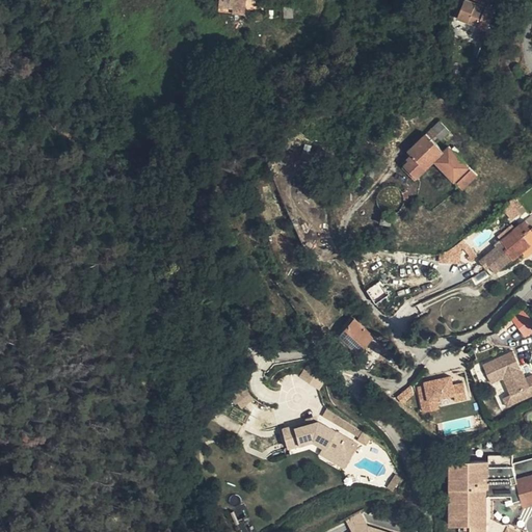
[(244,15),(244,9),(245,0),(218,0),(218,11),(244,15)]
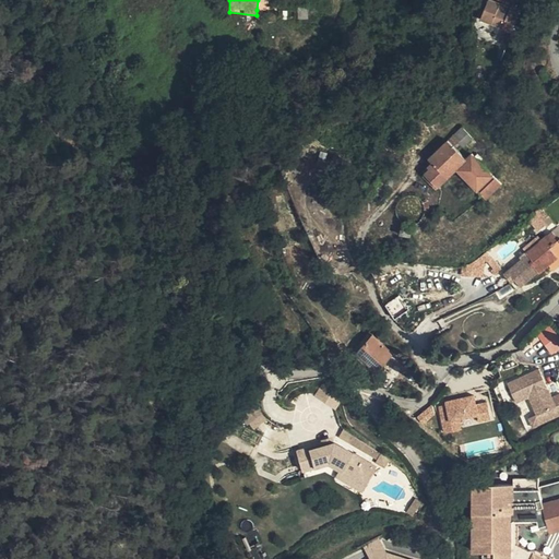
[(503,0),(489,0),(482,20),(502,27),(504,28),(512,32),(520,11),(502,4),(503,0)]
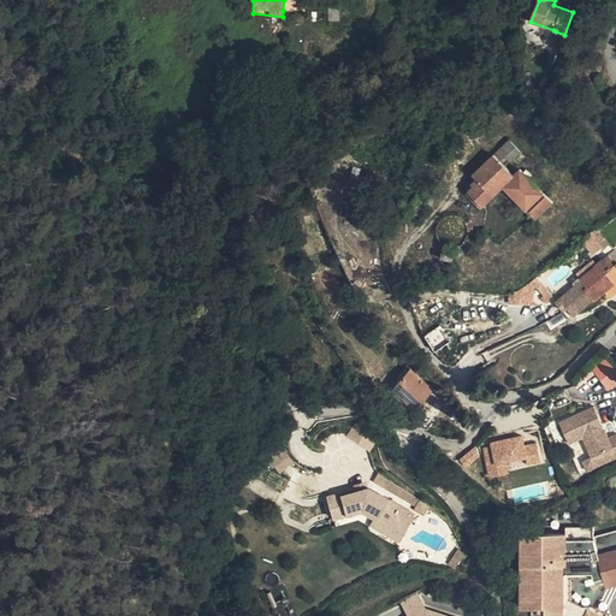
[(573,12),(576,5),(564,0),(555,0),(554,5),(573,12)]
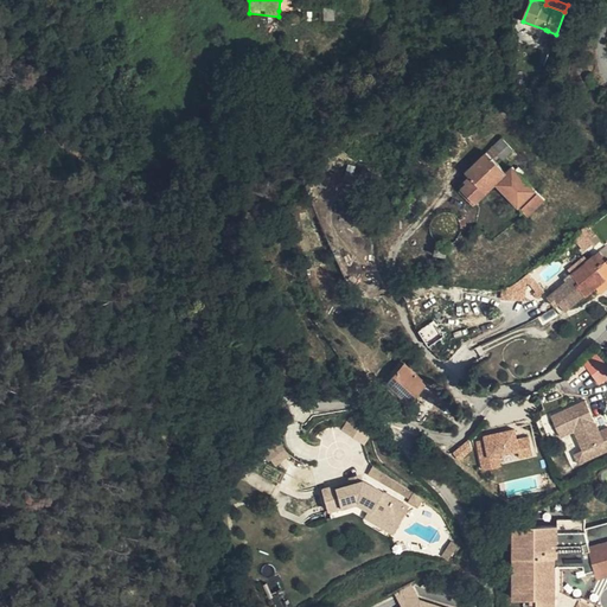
[(336,6),(325,7),(326,21),(337,20),(336,6)]
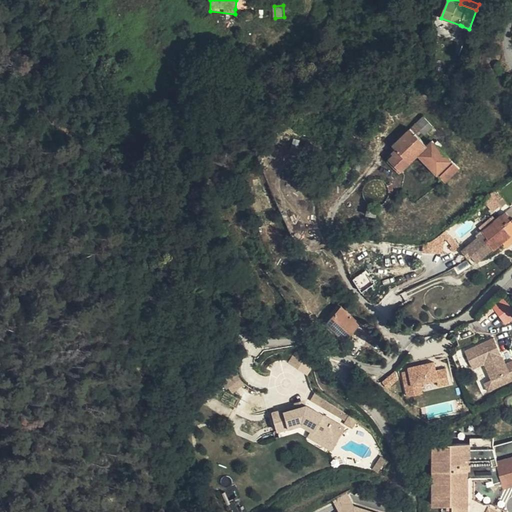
[(460,25),(441,18),(437,27),(456,35),(460,25)]
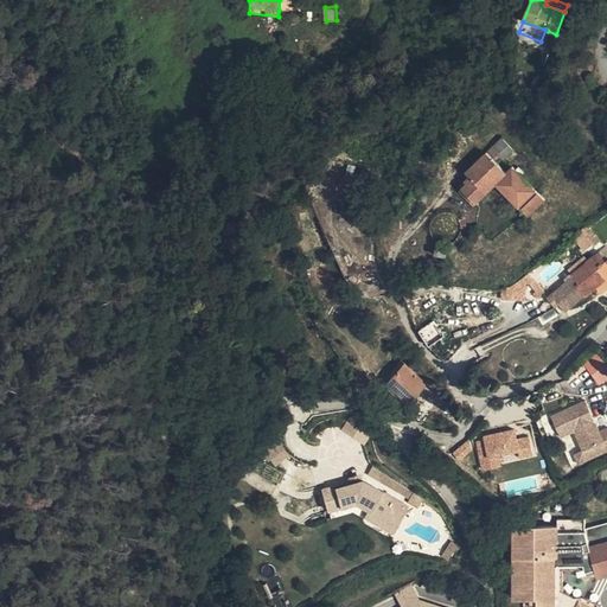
[(550,49),(556,34),(548,31),(542,45),(550,49)]
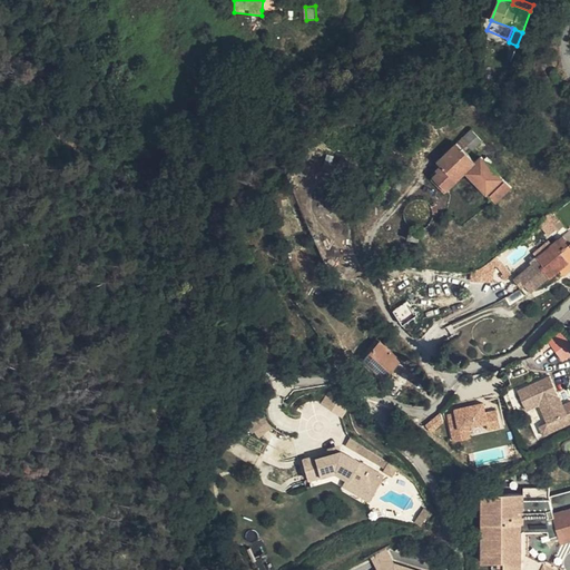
[(533,109),(521,96),(516,101),(528,115),(533,109)]
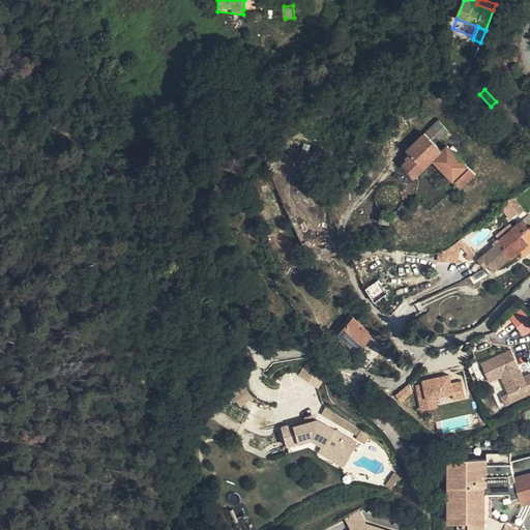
[(434,160),(460,187),(461,188),(475,174),(447,145),(442,150),(433,141),(436,138),(439,139),(447,130),(438,120),(407,150),(410,153),(412,156),(408,160),(404,165),(416,177),(434,160)]
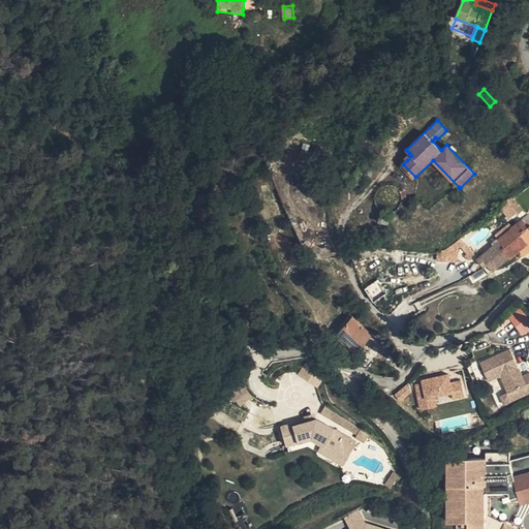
[(250,136),(259,147),(268,138),(258,128),(250,136)]
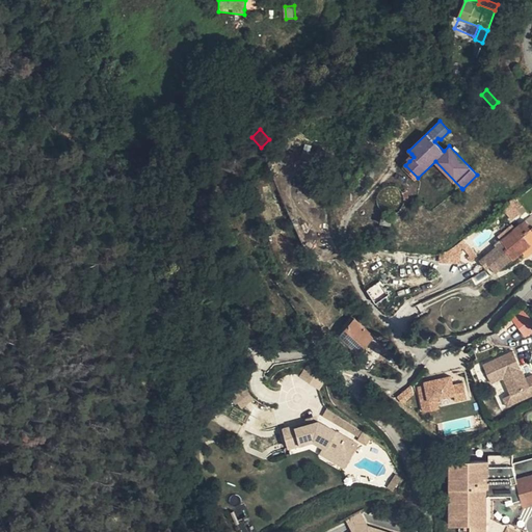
[(368,142),(363,138),(354,150),(360,154),(368,142)]
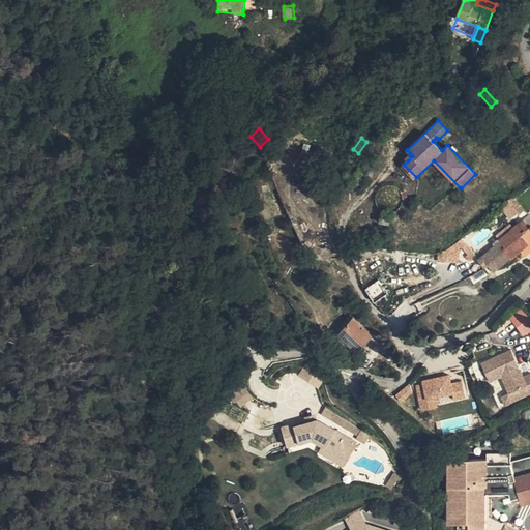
[(268,139),(260,147),(266,162),(277,148),(268,139)]
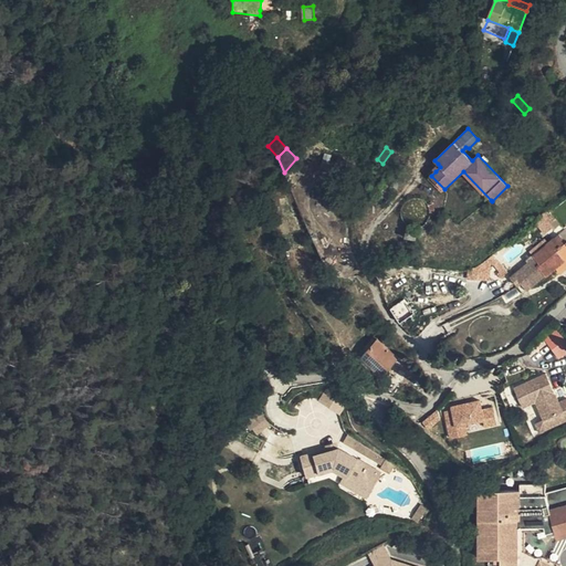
[(338,174),(344,160),(337,158),(333,171),(338,174)]
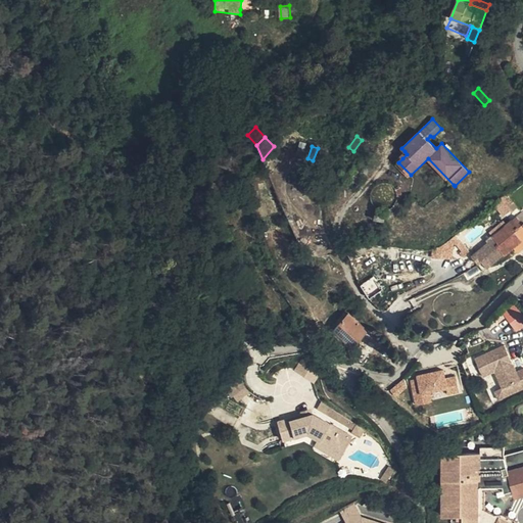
[(351,171),(362,178),(368,169),(357,162),(351,171)]
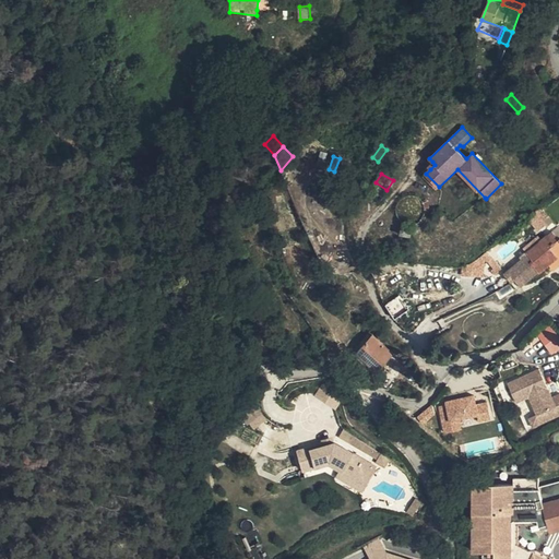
[(376,182),(369,191),(381,199),(387,190),(376,182)]
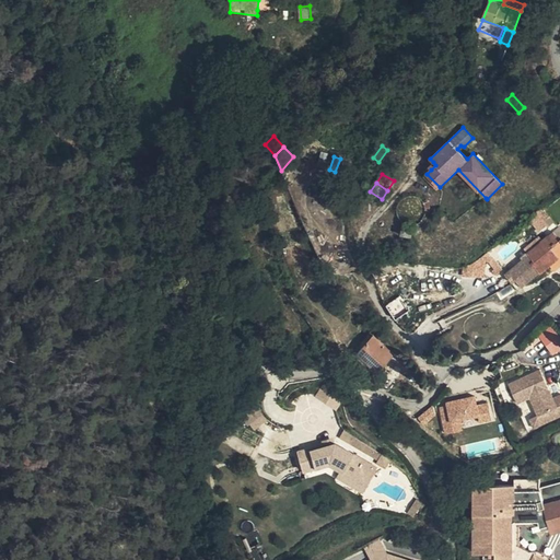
[(535,278),(549,266),(559,257),(559,229),(559,228),(543,241),(539,237),(524,248),(528,254),(504,273),(512,283),(516,281),(522,287),(535,278)]
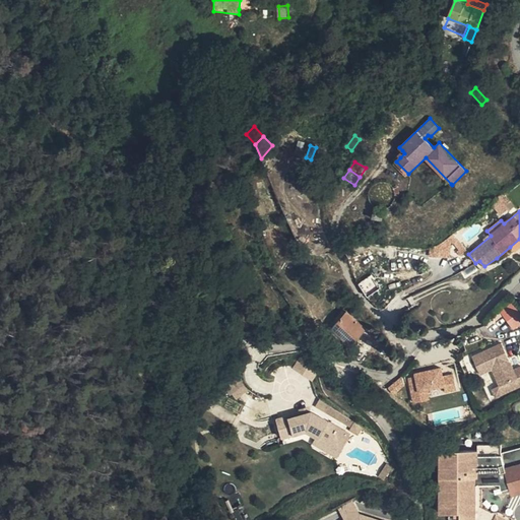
[(519,239),(510,247),(515,252),(519,248),(519,239)]
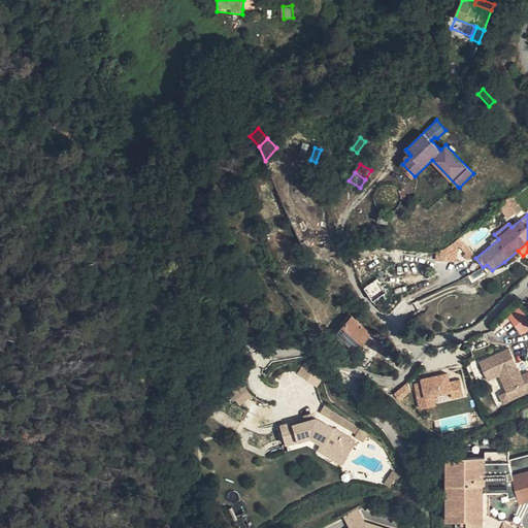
[(368,298),(381,292),(375,282),(363,287),(368,298)]
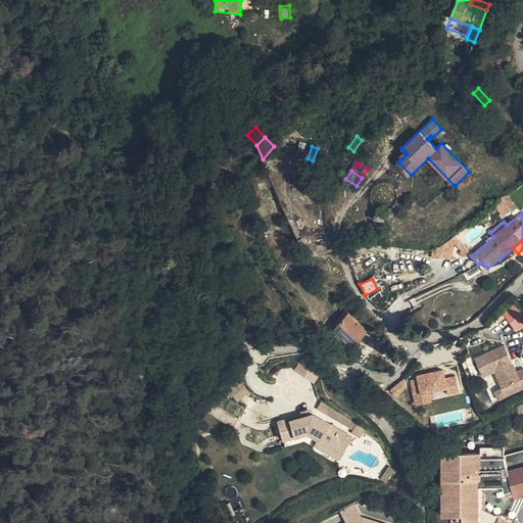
[(503,312),(513,331),(522,326),(522,315),(517,304),(503,312)]
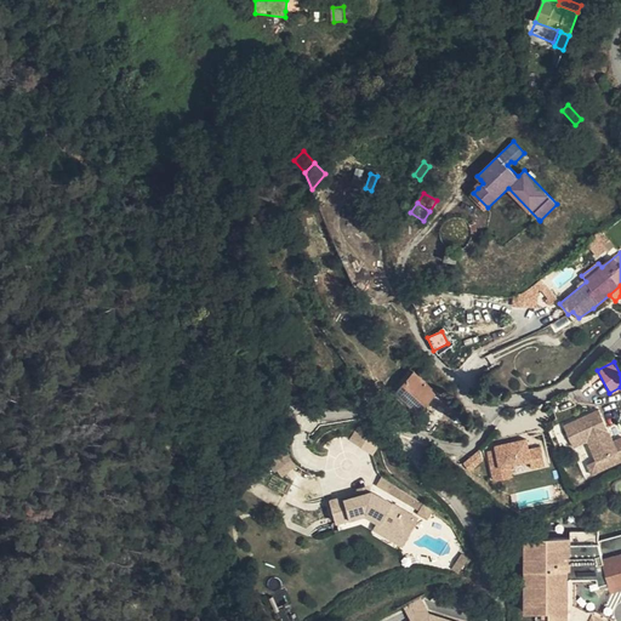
[(396,392),(414,371),(410,369),(392,389),(396,392)]
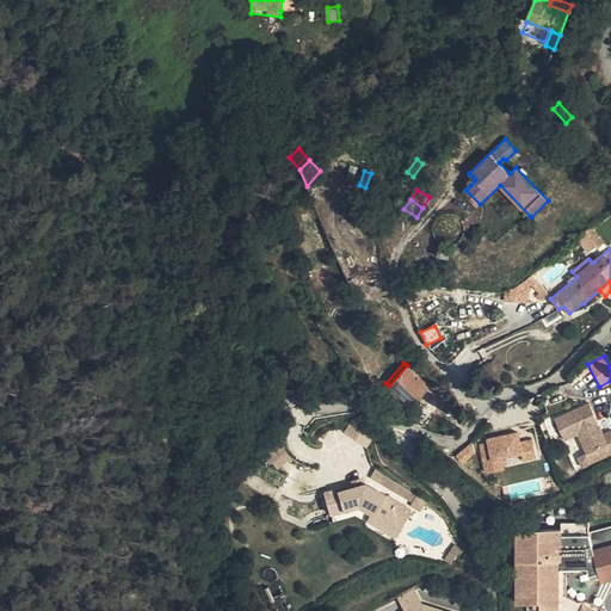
[(430,387),(407,365),(389,386),(405,399),(412,406),(430,387)]
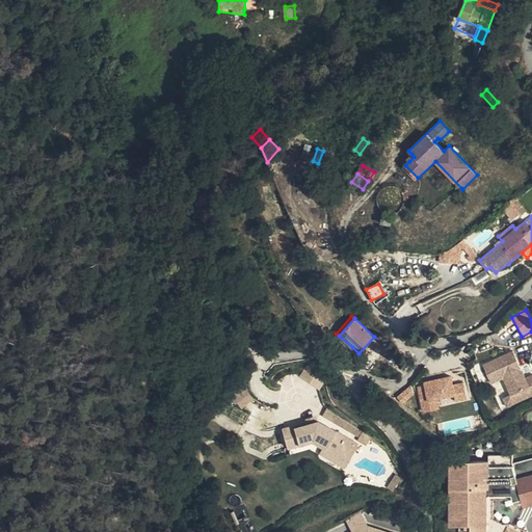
[(352,347),(339,336),(336,334),(334,336),(349,350),(352,347)]
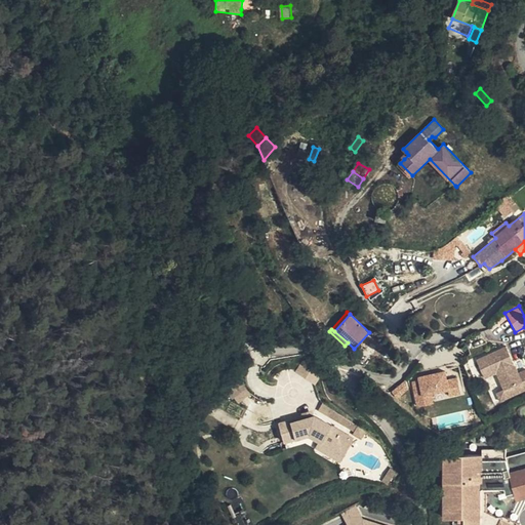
[(505,390),(509,398),(524,390),(524,370),(518,373),(506,347),(477,360),(485,378),(497,373),(505,390)]
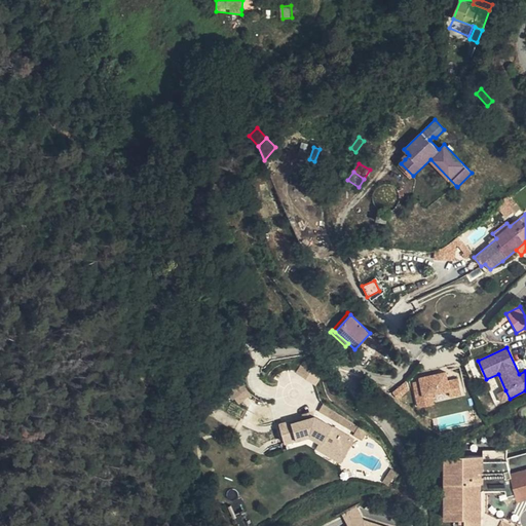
[(419,381),(413,382),(418,408),(435,405),(434,396),(449,393),(450,399),(461,397),(458,380),(448,382),(446,373),(418,378),(419,381)]
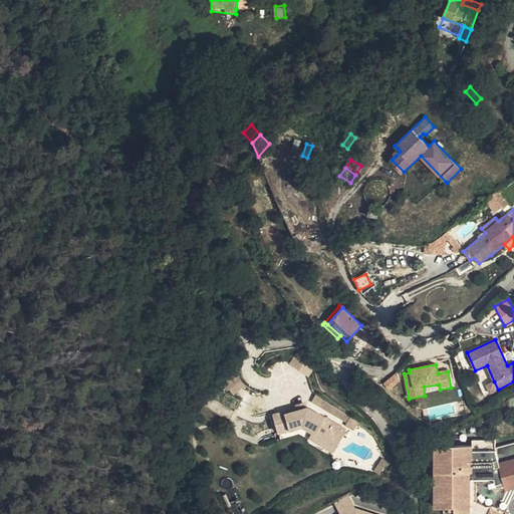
[(397,373),(382,383),(388,391),(402,380),(397,373)]
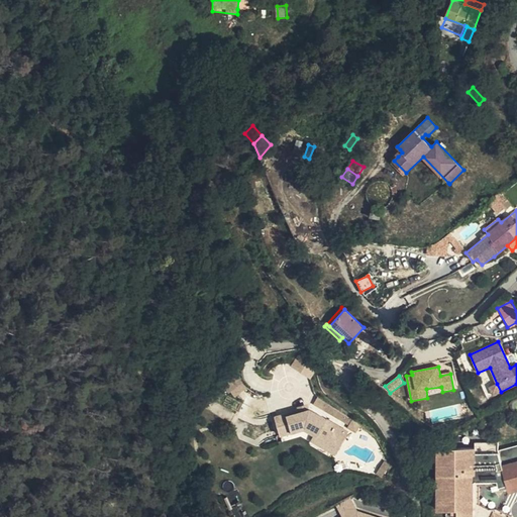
[(493,395),(501,392),(497,384),(490,387),(493,395)]
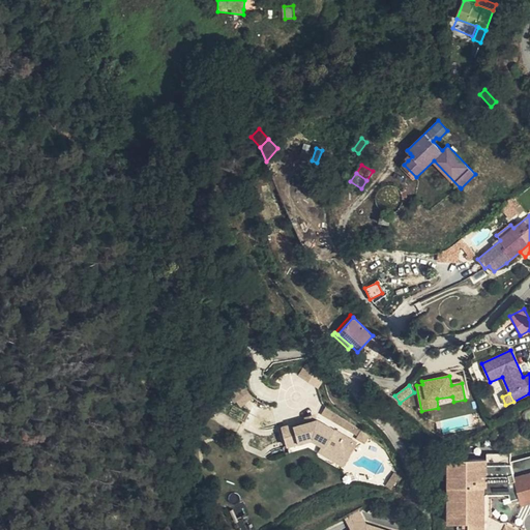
[(363,445),(370,435),(324,407),(318,417),(363,445)]
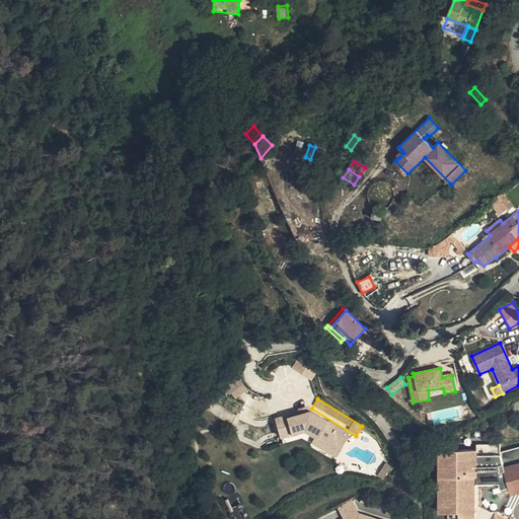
[(306,411),(276,419),(282,438),(305,432),(336,450),(346,432),(306,411)]
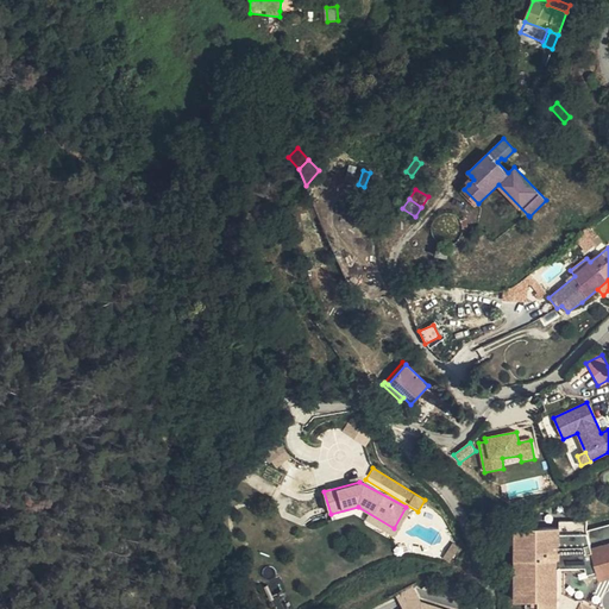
[(391,533),(394,528),(374,515),(371,521),(391,533)]
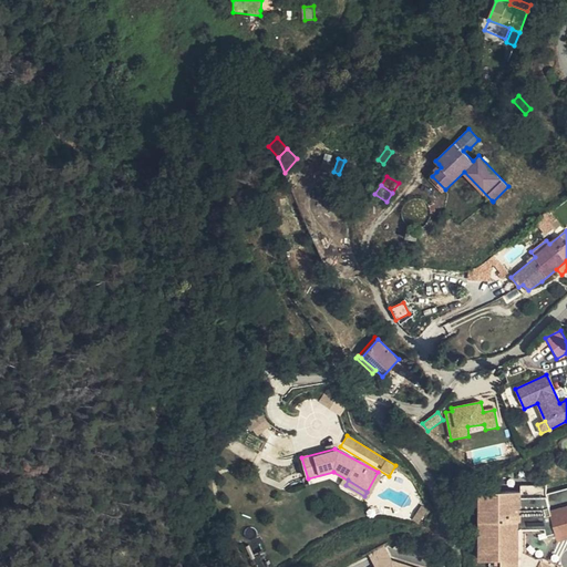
[(521,495),(477,495),(478,563),(494,563),(494,566),(497,566),(497,563),(500,563),(500,566),(517,566),(517,524),(521,524),(521,516),(519,516),(519,514),(522,514),(522,512),(518,512),(518,508),(521,508),(521,495)]
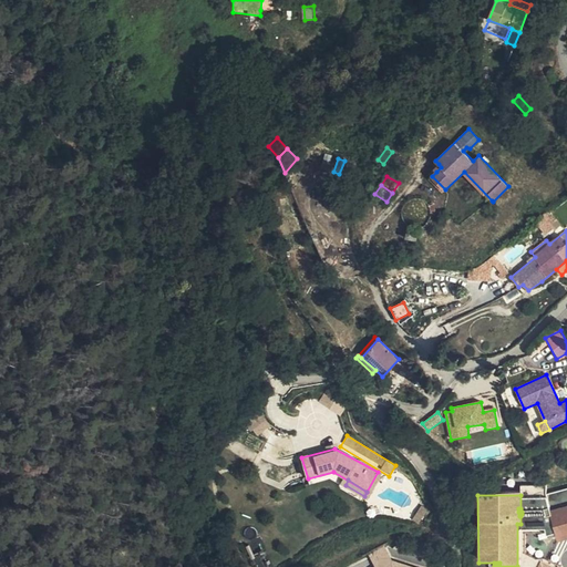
[(566,506),(552,511),(558,535),(566,532),(566,506)]
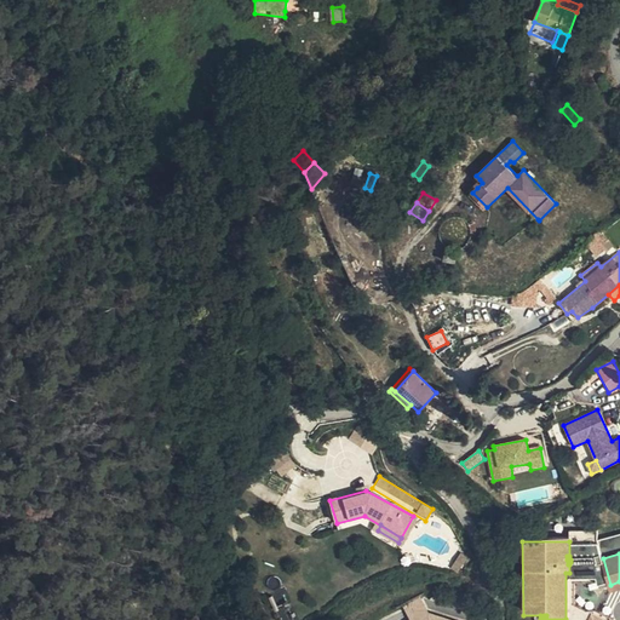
[(282,592),(273,596),(276,606),(286,602),(282,592)]
